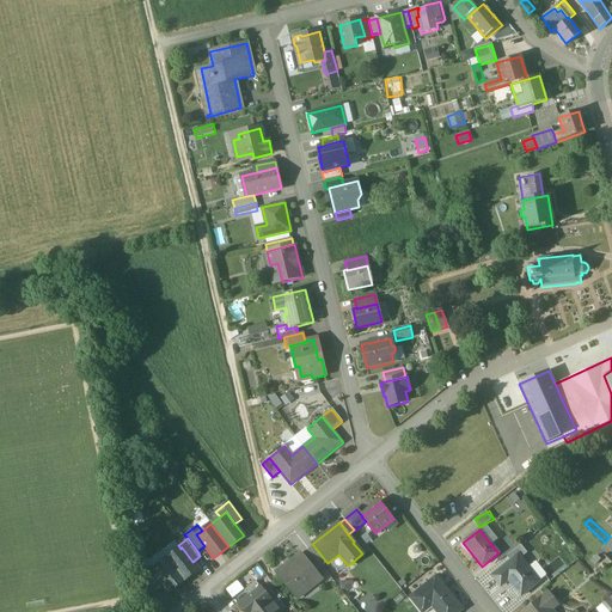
[(326,562),(313,545),(308,550),(322,567),(326,562)]
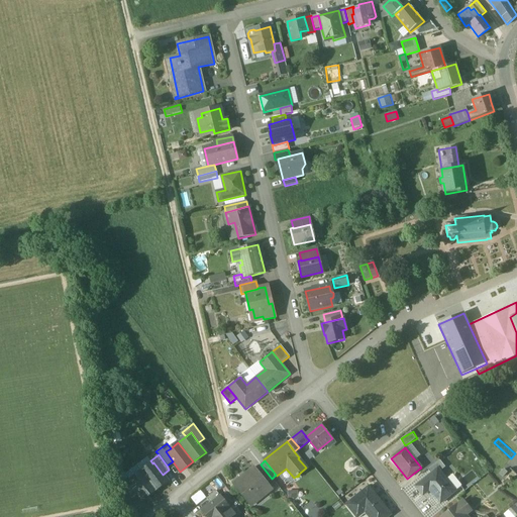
[(439,460),(428,470),(431,474),(438,469),(440,472),(445,468),(439,460)]
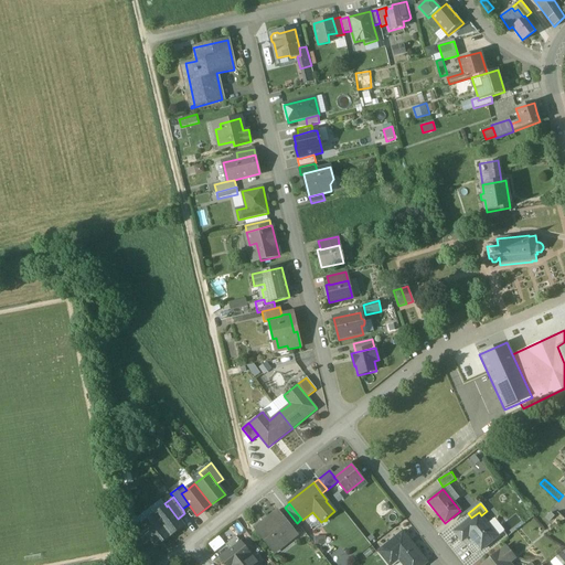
[(178,519),(168,505),(167,507),(155,515),(170,536),(183,526),(178,519)]
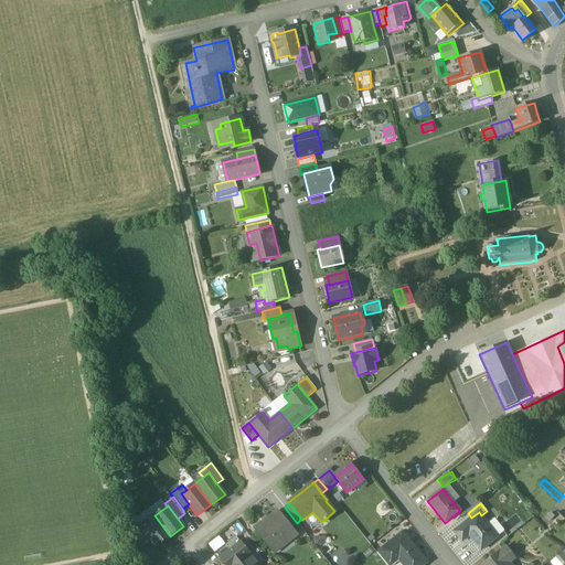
[(285,508),(284,507),(278,512),(290,528),(297,523),(285,508)]
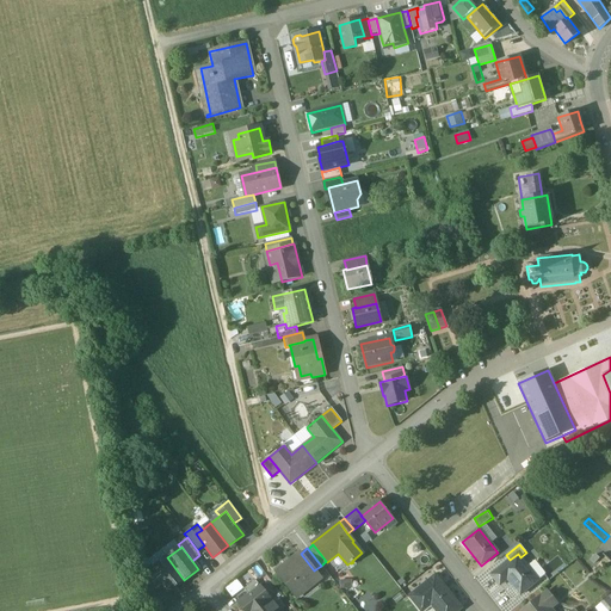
[(301,554),(300,553),(275,573),(295,599),(321,579),(314,571),(301,554)]
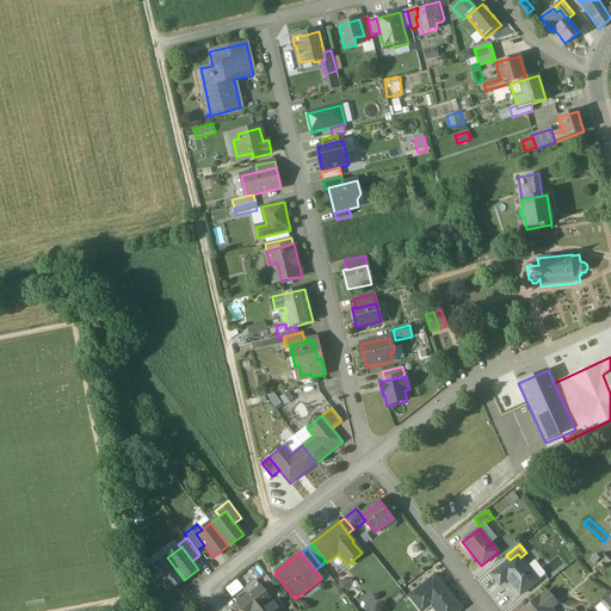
[(510,560),(492,575),(500,586),(507,579),(520,596),(538,580),(520,557),(518,554),(510,560)]
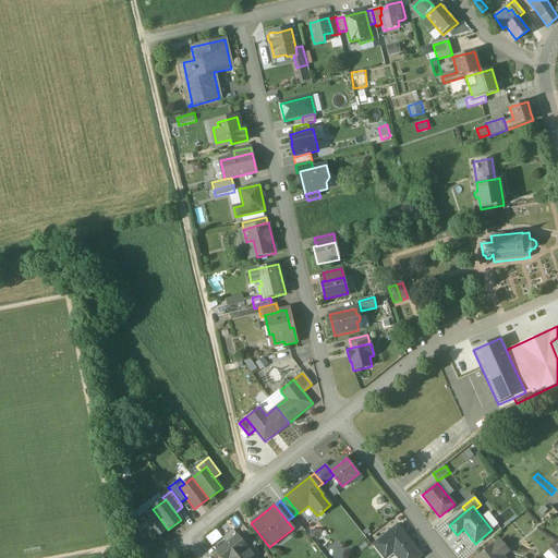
[(168,530),(153,509),(141,519),(140,520),(149,532),(155,540),(168,530)]
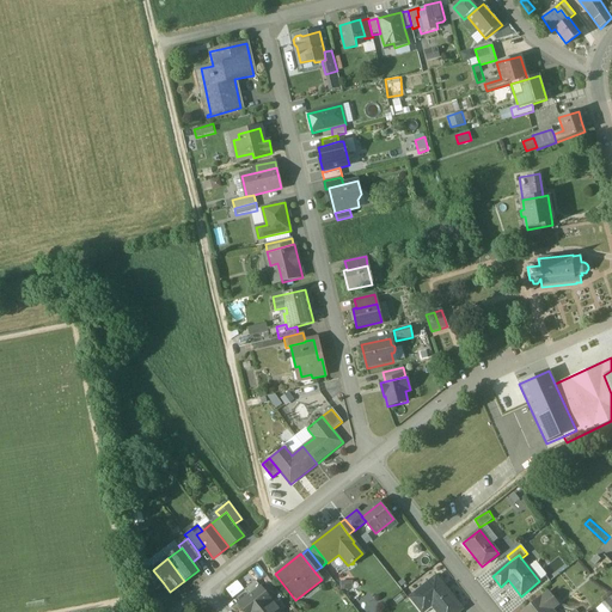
[(154,569),(152,565),(144,571),(148,593),(152,592),(164,583),(153,570),(154,569)]
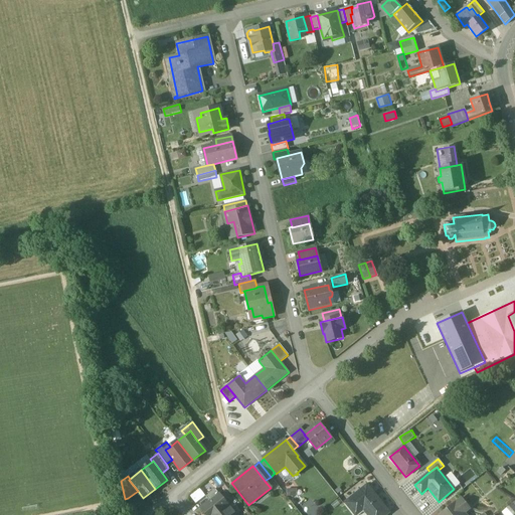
[(386,514),(389,513),(367,486),(345,503),(353,512),(360,506),(367,514),(386,514)]
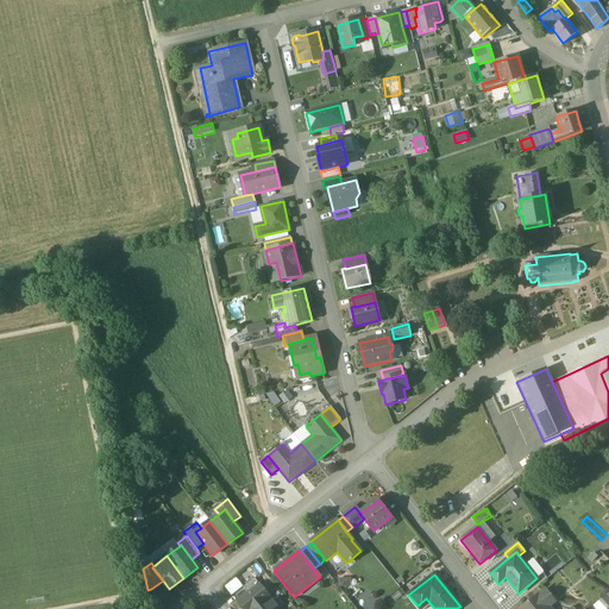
[(225,586),(233,595),(244,585),(236,577),(225,586)]
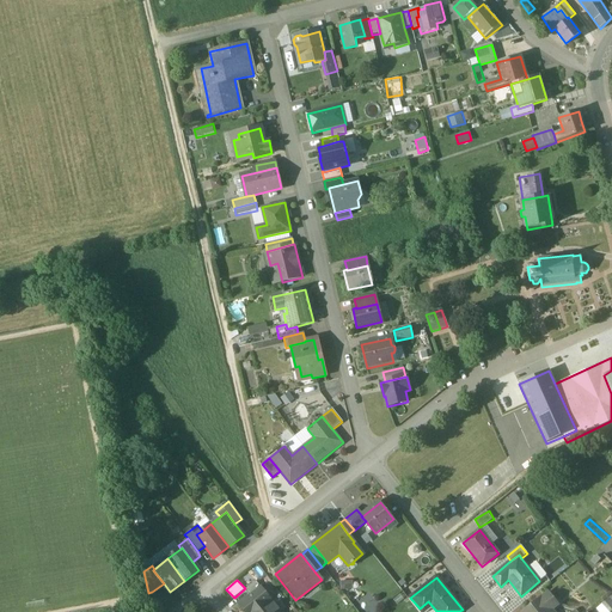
[(256,581),(245,591),(249,595),(261,587),(256,581)]
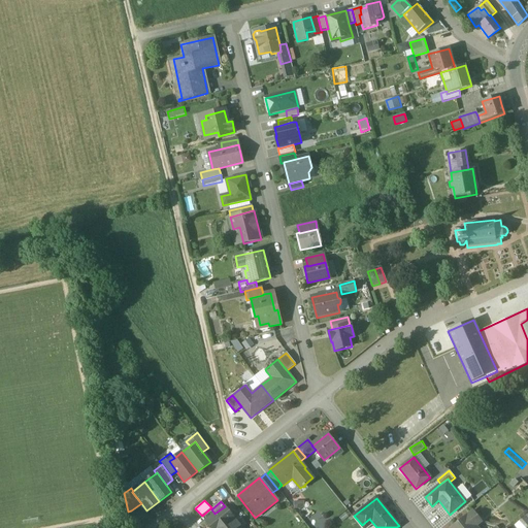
[(215,514),(205,521),(210,527),(221,527),(234,518),(225,506),(215,514)]
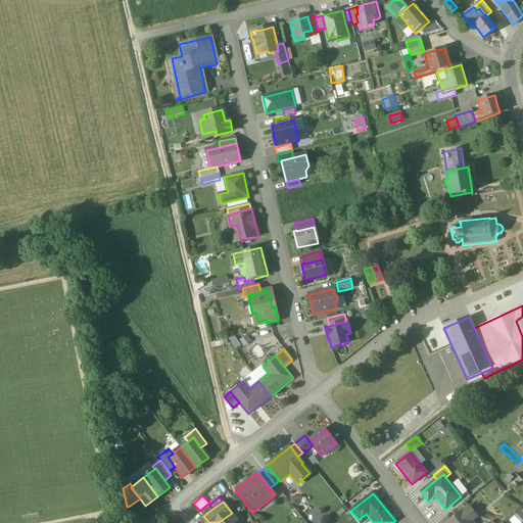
[(314,518),(316,521),(323,517),(318,507),(303,515),(306,522),(314,518)]
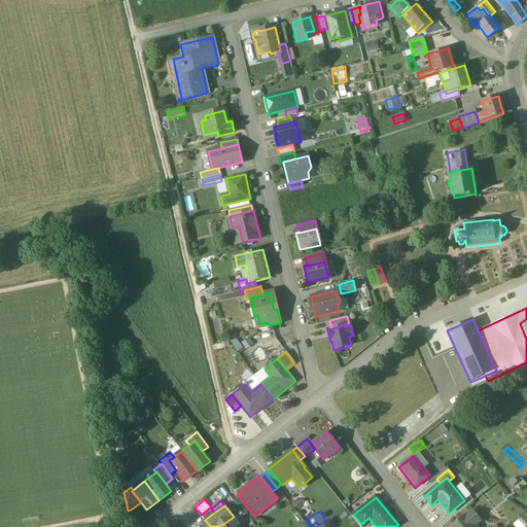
[(472,511),(451,526),(471,526),(470,525),(479,518),(472,511)]
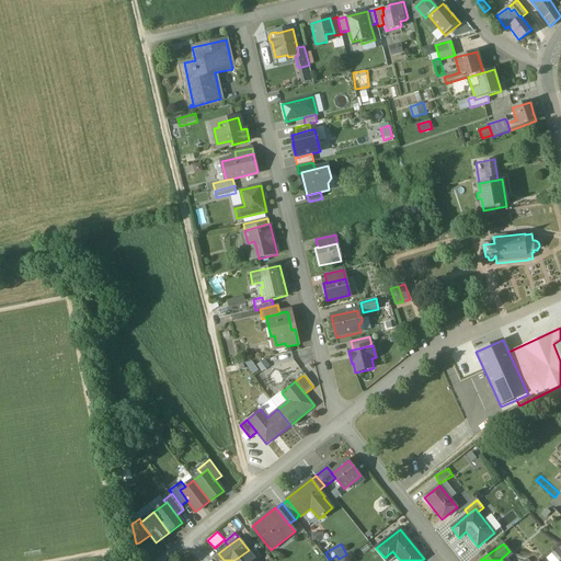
[(549,560),(558,560),(560,560),(560,551),(560,549),(547,557),(549,560)]
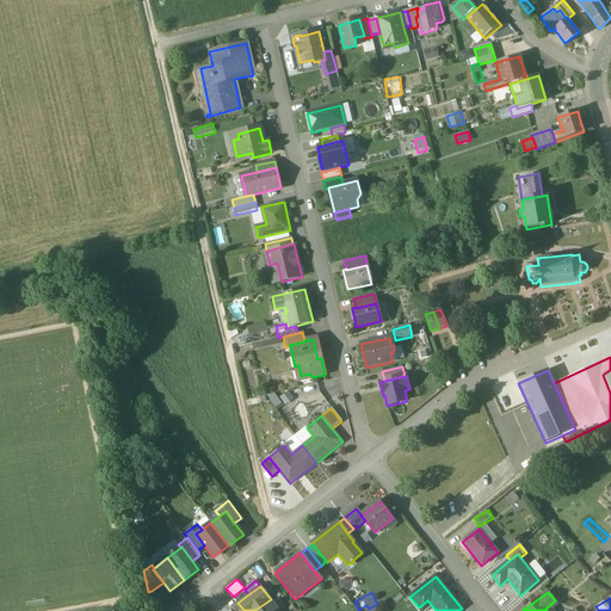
[(279,610),(271,599),(255,610),(279,610)]
